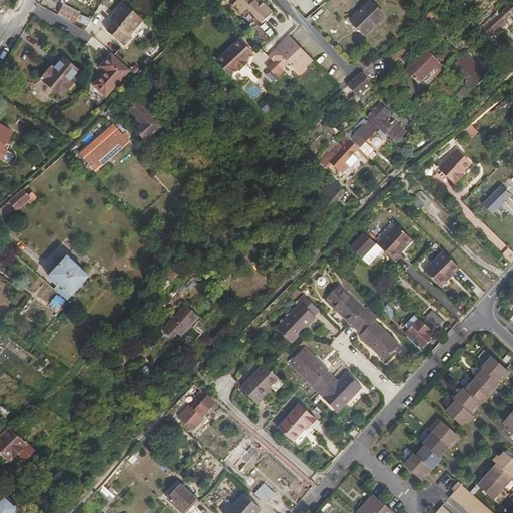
[(264,23),(272,15),(255,0),(238,0),(232,6),(241,15),(248,7),(264,23)]
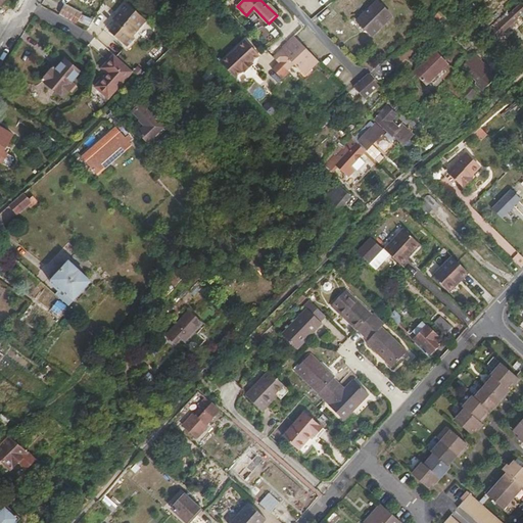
[(260,0),(277,15),(280,12),(272,4),(271,5),(268,2),(269,1),(267,0),(260,0)]
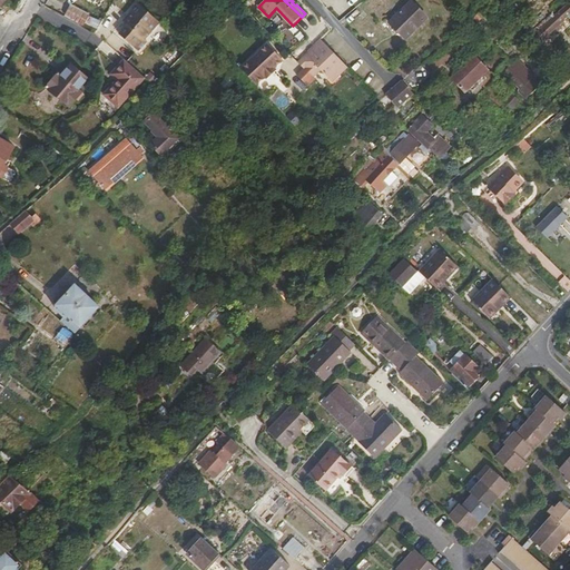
[(428,16),(411,0),(390,21),(406,37),(428,16)]
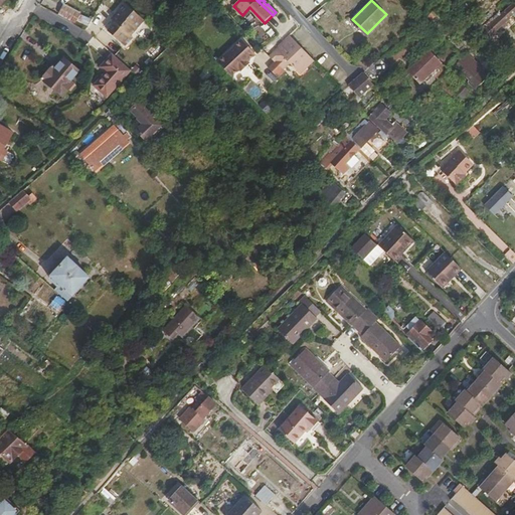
[(471,12),(482,0),(460,0),(471,12)]
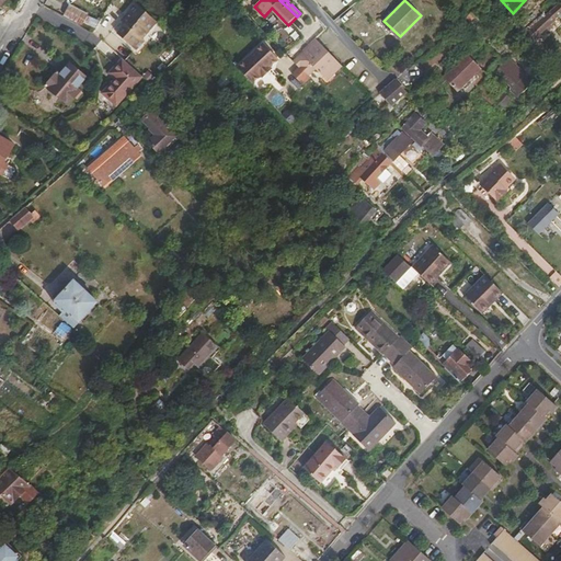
[(158,21),(135,1),(127,10),(129,12),(123,21),(125,23),(116,32),(135,48),(144,39),(141,38),(158,21)]
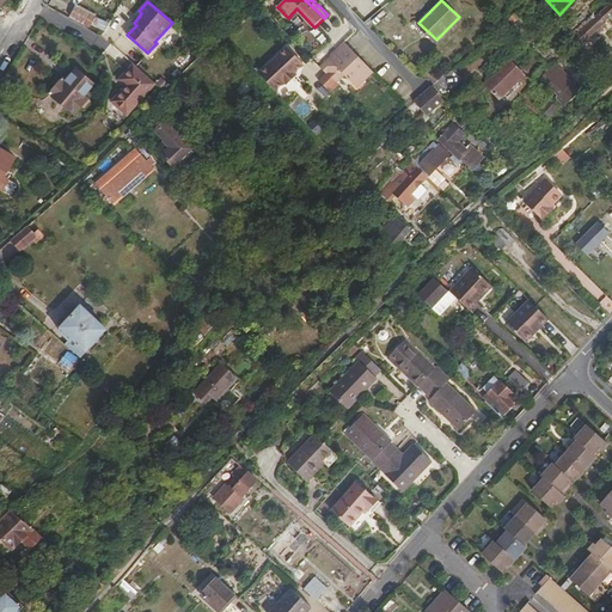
[(611,6),(609,2),(576,35),(583,42),(610,17),(611,18),(611,6)]
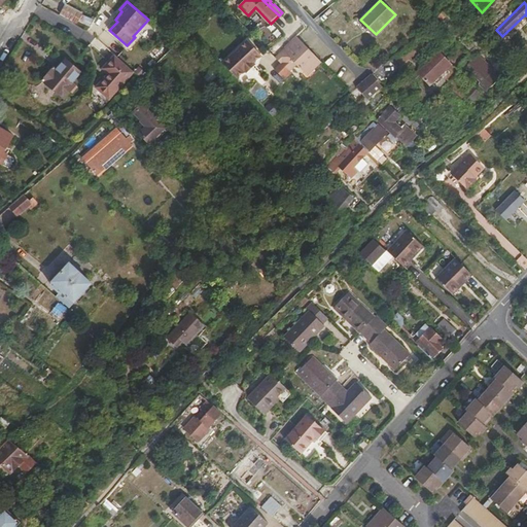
[(80,11),(68,3),(62,12),(76,20),(80,11)]
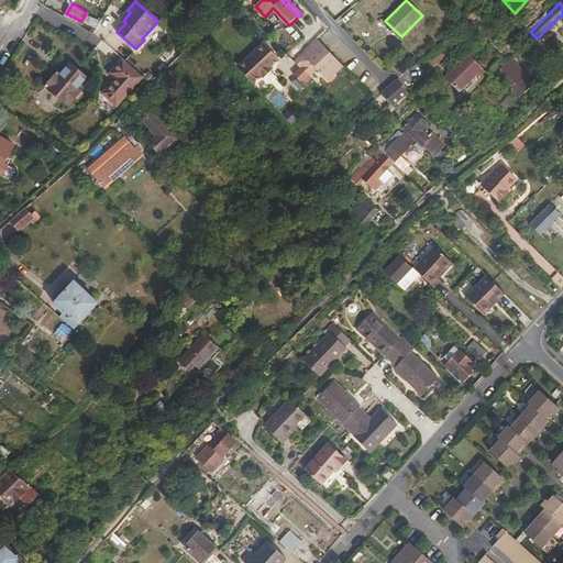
[(319,52),(326,45),(318,37),(311,44),(319,52)]
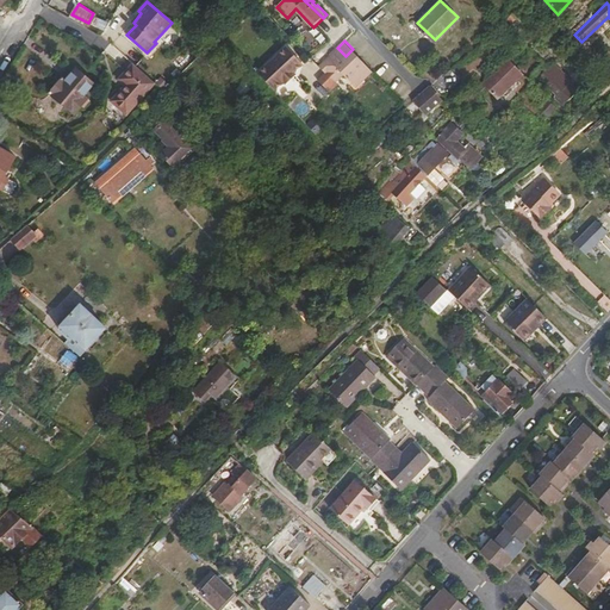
[(286,45),(257,72),(277,92),(305,66),(286,45)]
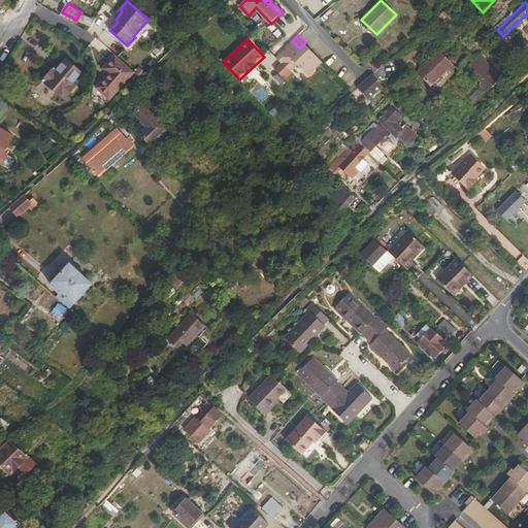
[(309,75),(324,61),(307,44),(305,42),(299,48),(292,41),(276,57),(292,71),(299,65),(306,72),(309,75)]
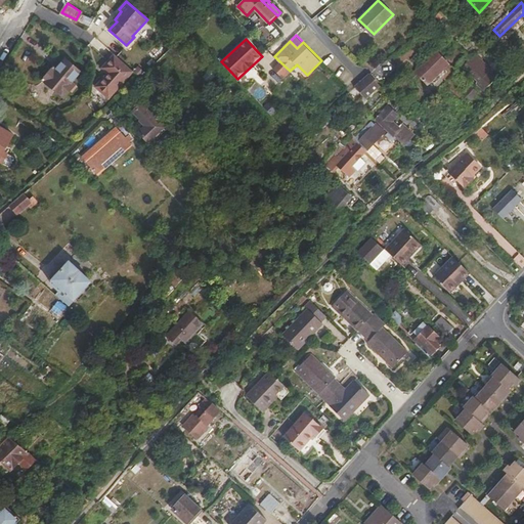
[(417,69),(430,81),(448,62),(435,50),(417,69)]
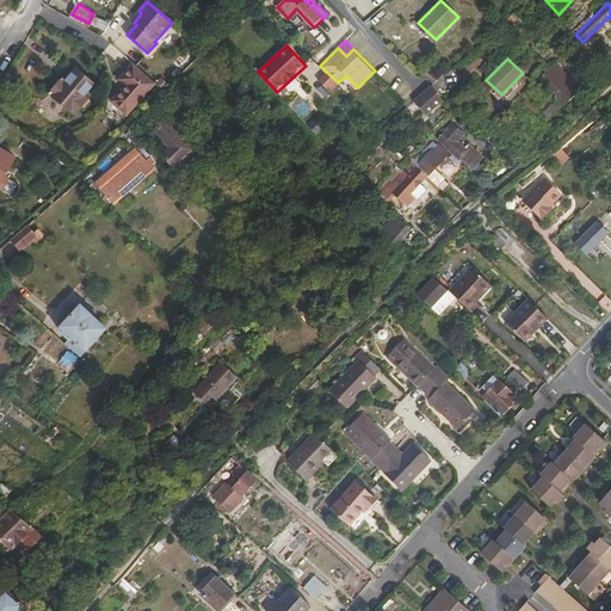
[(554,60),(550,63),(566,79),(569,76),(554,60)]
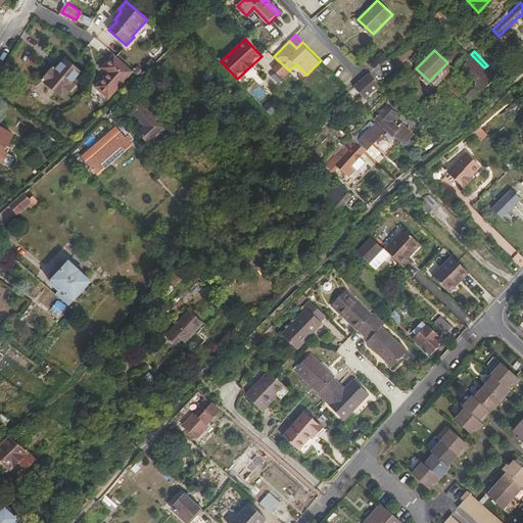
[(109,97),(135,69),(115,53),(103,66),(108,72),(96,86),(109,97)]
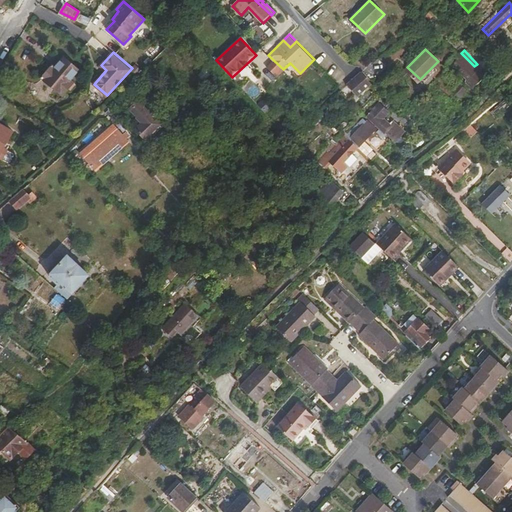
[(468,79),(478,69),(474,66),(461,53),(451,62),(468,79)]
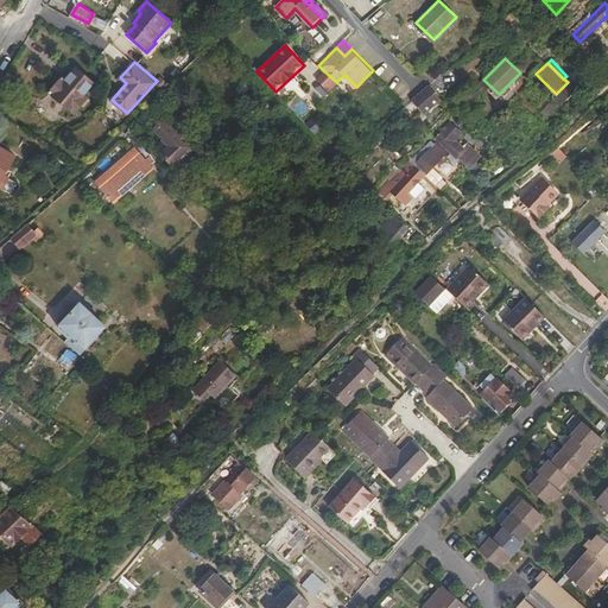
[(94,81),(77,67),(68,78),(63,75),(51,90),(76,112),(90,97),(84,93),(94,81)]
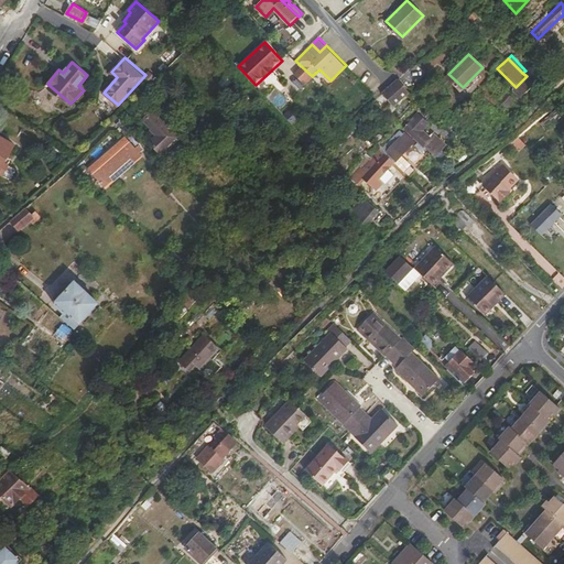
[(459,90),(463,87),(448,74),(446,76),(459,90)]
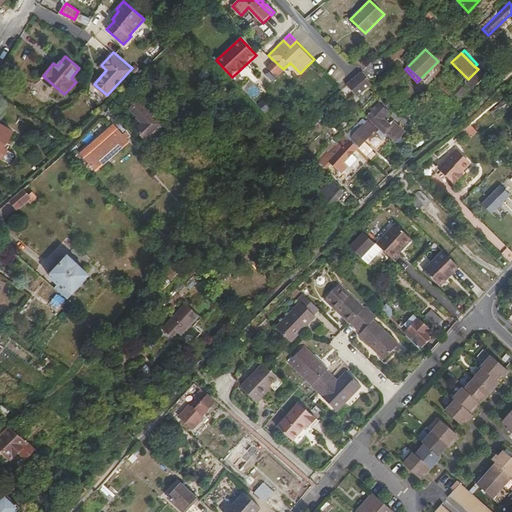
[(362,71),(349,82),(360,95),(373,83),(362,71)]
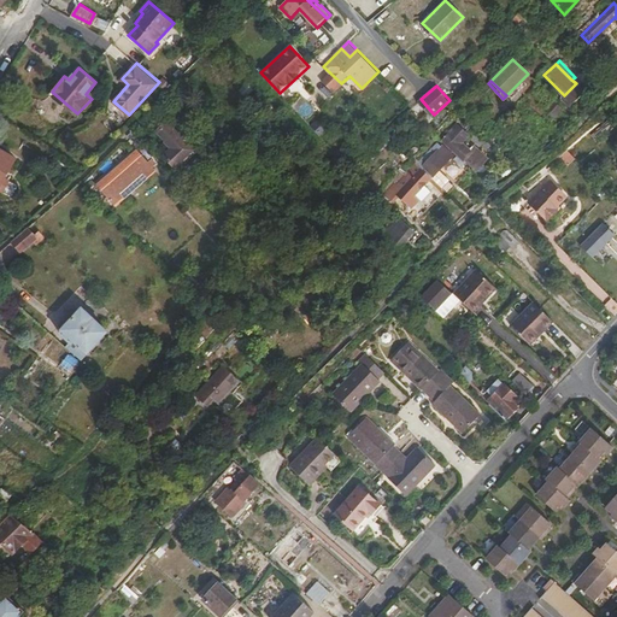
[(563,106),(553,98),(546,105),(556,115),(563,106)]
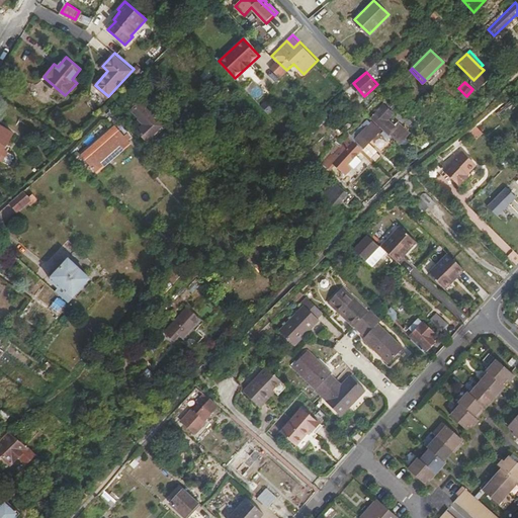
[(141,101),(134,109),(147,123),(140,132),(148,140),(163,124),(141,101)]
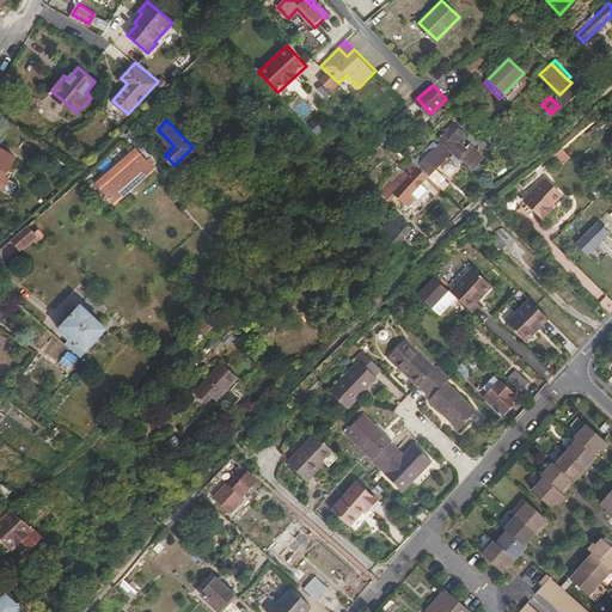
[(447,130),(440,139),(454,152),(461,159),(471,167),(483,155),(470,144),(466,147),(447,130)]
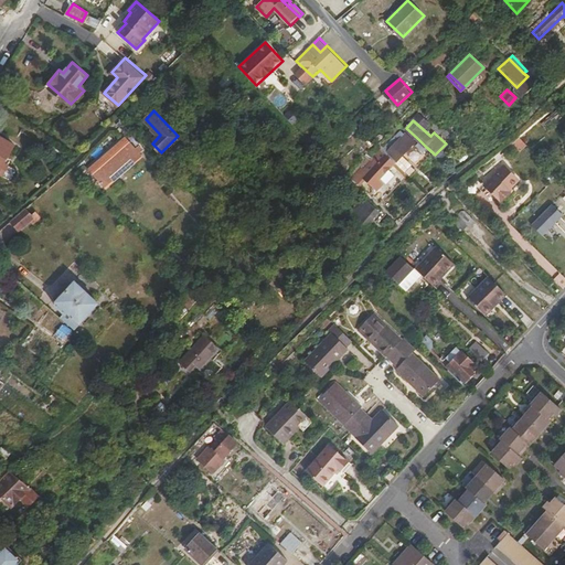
[(405,131),(385,152),(395,161),(414,140),(405,131)]
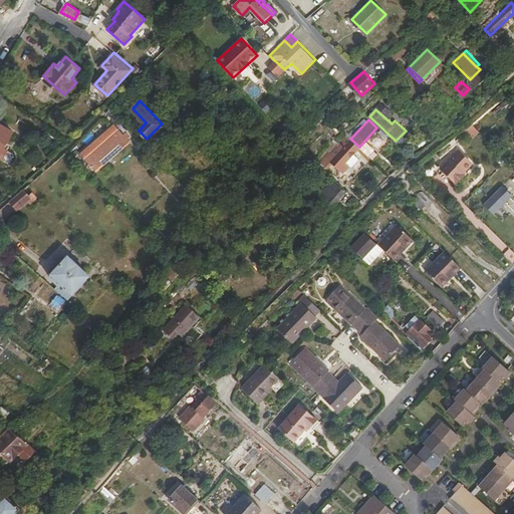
[(130,137),(112,120),(81,153),(99,170),(130,137)]
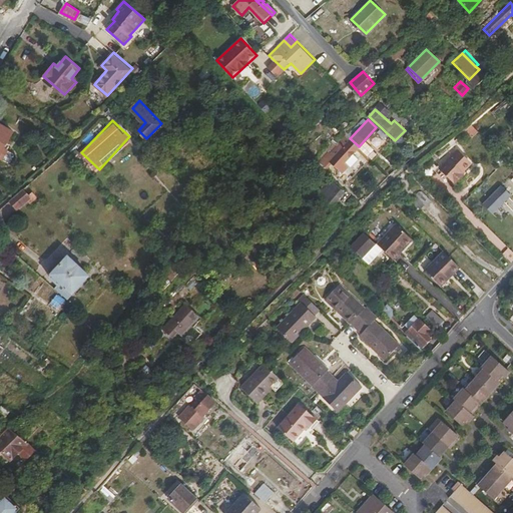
[(0,154),(14,131),(0,123),(0,154)]
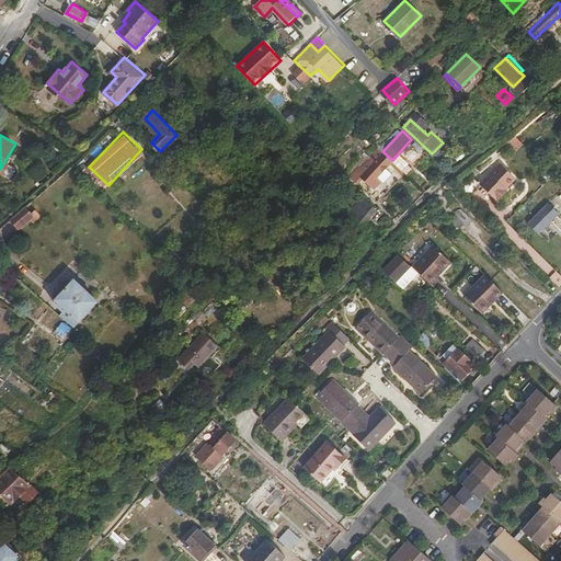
[(423,146),(416,139),(412,142),(416,147),(408,157),(414,163),(424,153),(420,150),(423,146)]
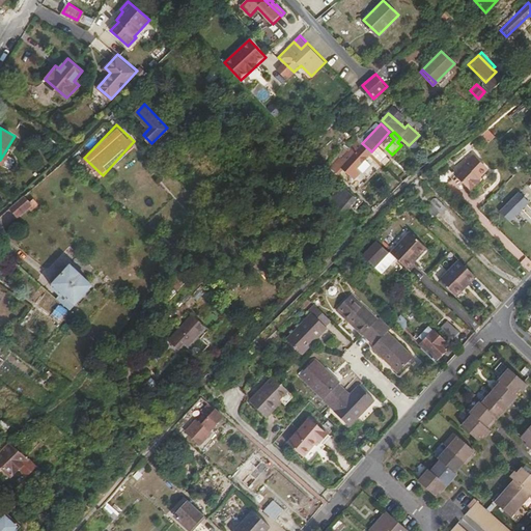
[(371,151),(362,143),(346,160),(341,155),(331,165),(338,173),(344,167),(355,177),(362,171),(357,166),(369,154),(371,151)]
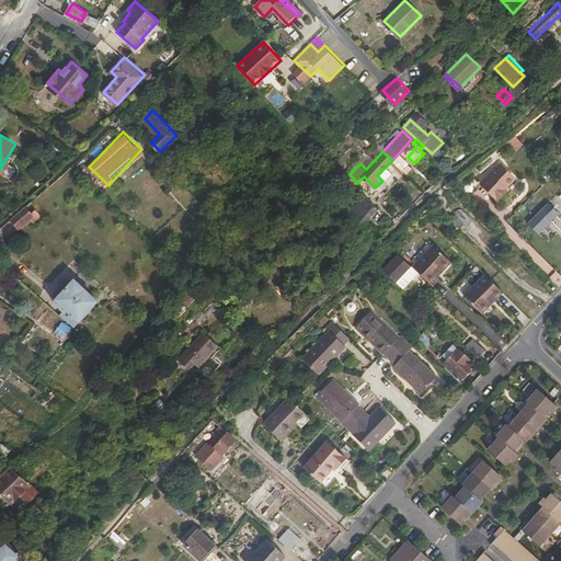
[(403,174),(405,172),(392,160),(390,162),(403,174)]
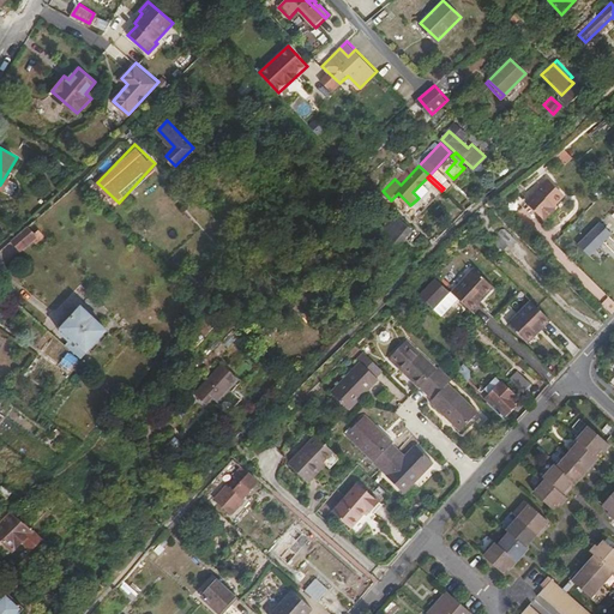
[(549,180),(525,204),(543,222),(555,210),(554,208),(566,196),(549,180)]
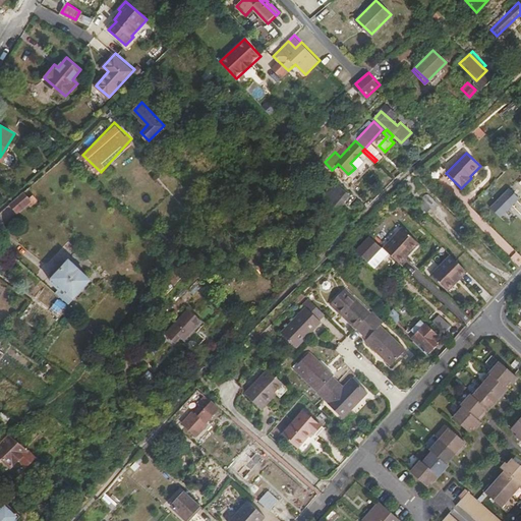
[(321,186),(316,189),(342,213),(344,210),(339,205),(349,194),(336,182),(327,192),(321,186)]
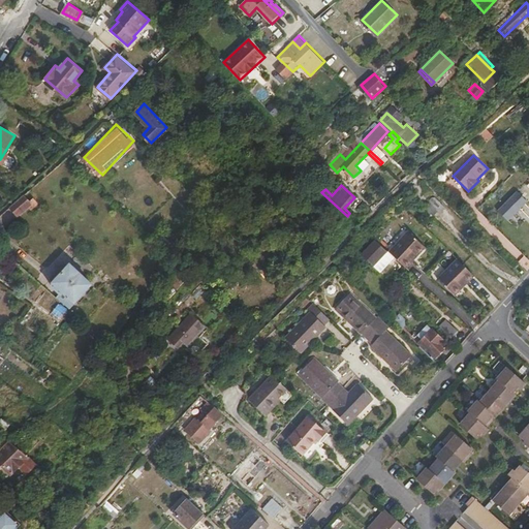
[(518,191),(498,210),(507,220),(527,200),(518,191)]
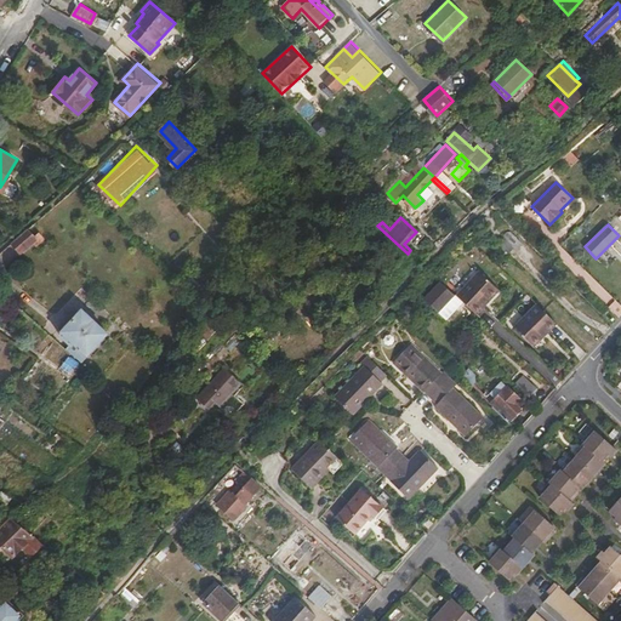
[(39,238),(29,228),(11,244),(21,252),(39,238)]
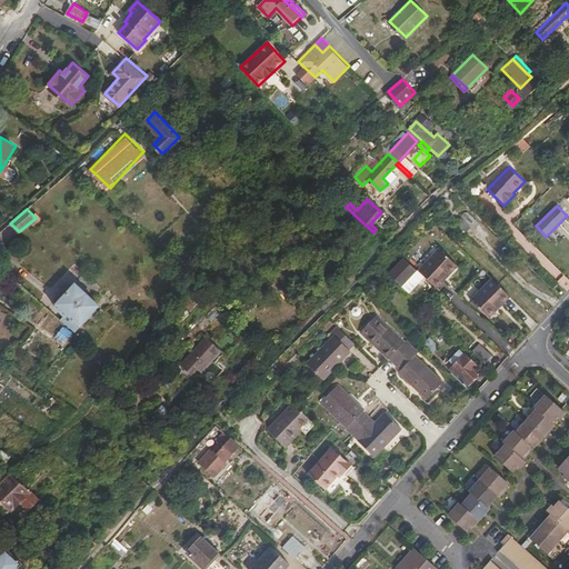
[(468,210),(458,220),(468,230),(473,225),(471,221),(476,218),(468,210)]
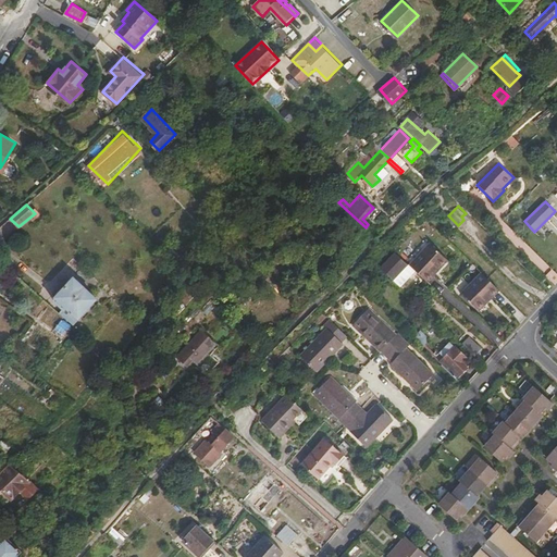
[(450,260),(433,244),(411,264),(429,282),(450,260)]
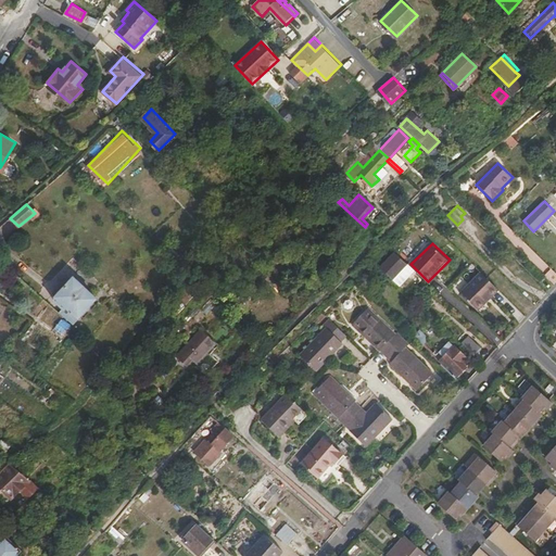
[(394,250),(379,265),(392,278),(407,263),(394,250)]
